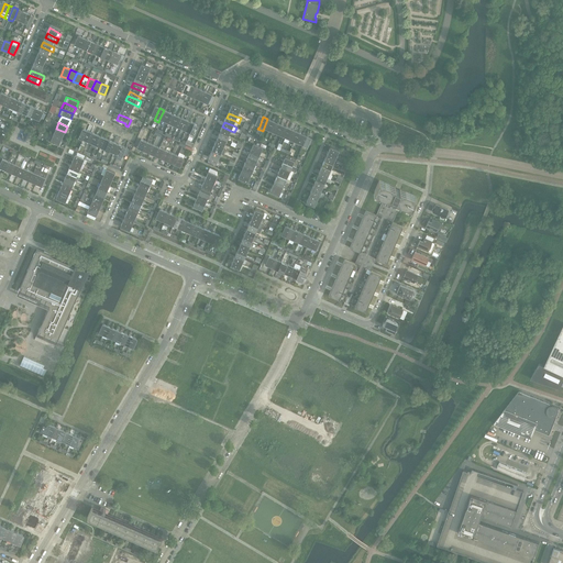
[(190,133),(187,140),(191,142),(199,125),(195,123),(190,133)]
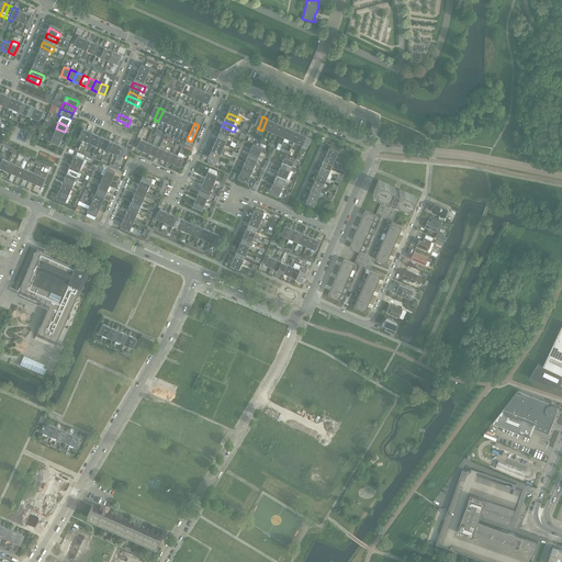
[(65,132),(56,128),(53,134),(62,138),(65,132)]
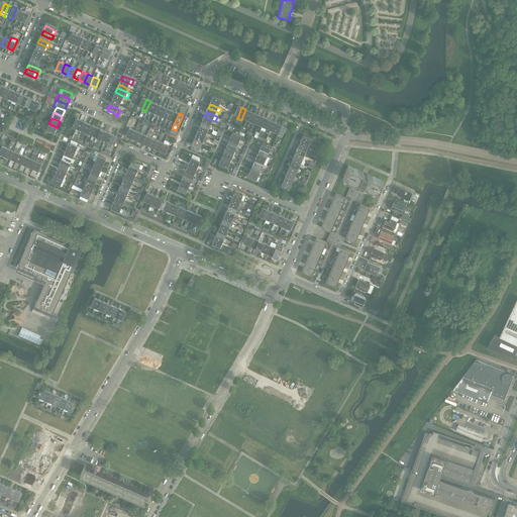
[(57,127),(48,123),(46,129),(55,133),(57,127)]
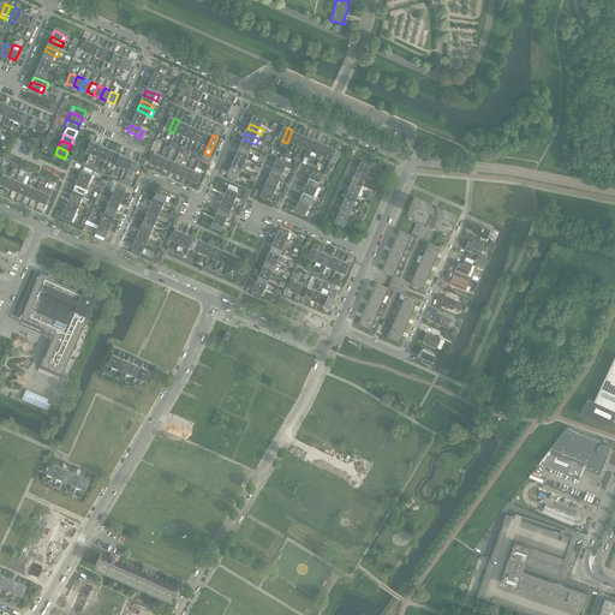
[(154,151),(149,161),(156,165),(161,155),(154,151)]
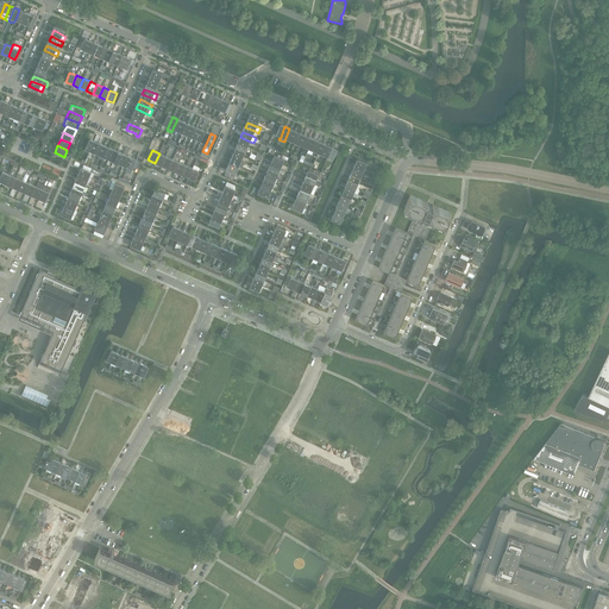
[(165,156),(159,154),(155,163),(162,165),(165,156)]
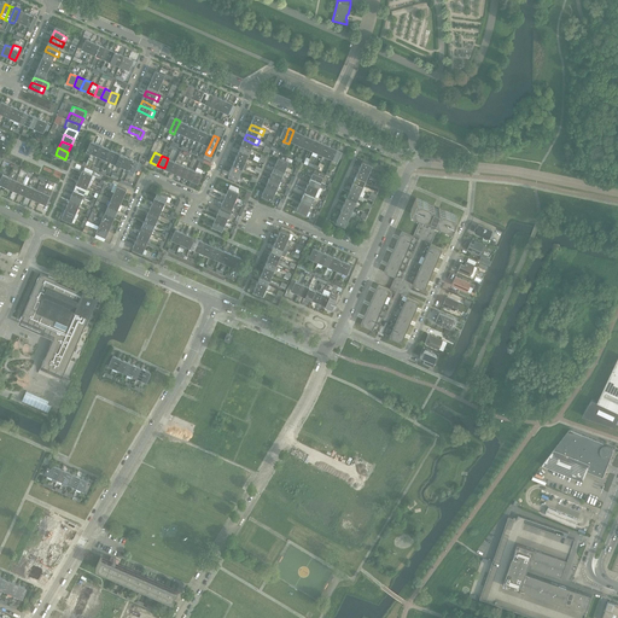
[(175,162),(168,158),(164,168),(170,172),(175,162)]
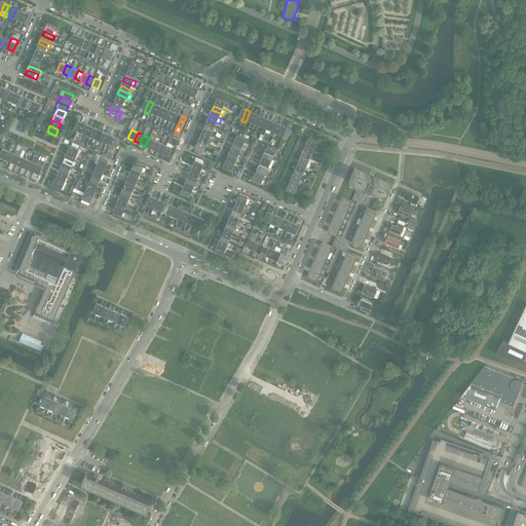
[(118,138),(114,136),(110,145),(114,147),(118,138)]
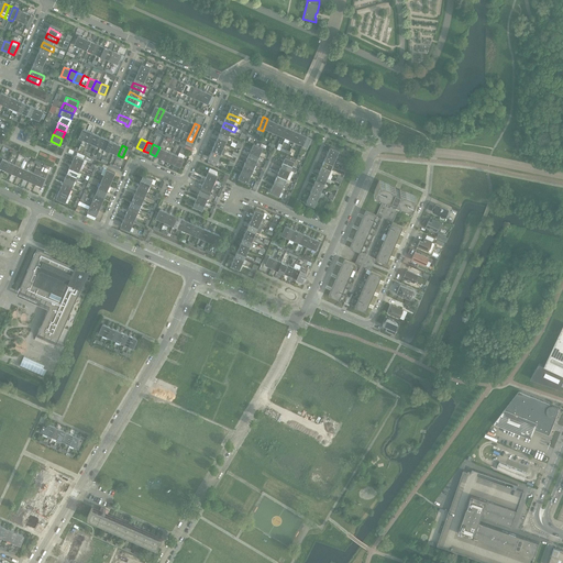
[(214,145),(212,150),(221,154),(223,155),(225,151),(222,148),(214,145)]
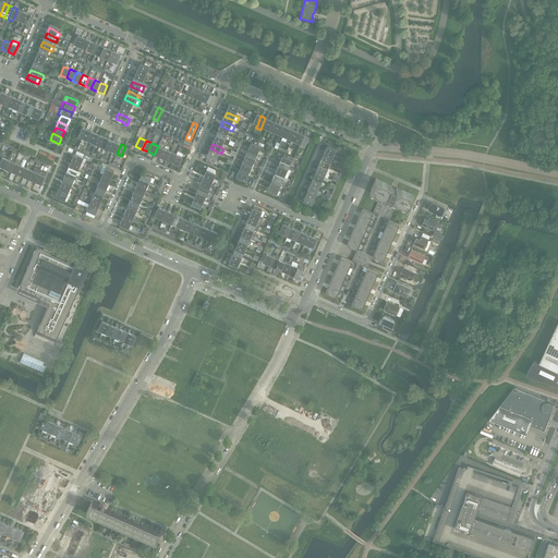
[(327,145),(325,150),(334,154),(336,148),(327,145)]
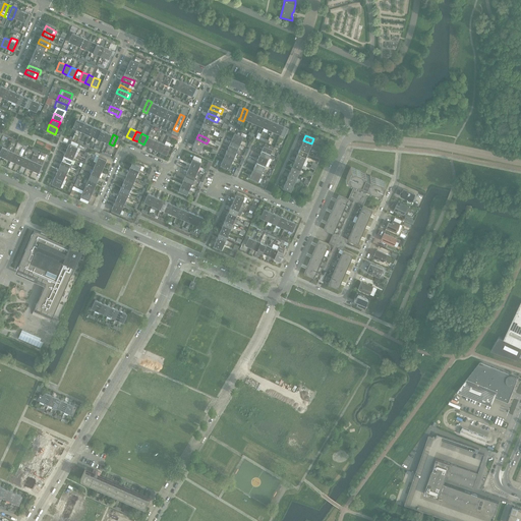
[(154,138),(148,136),(143,145),(150,147),(154,138)]
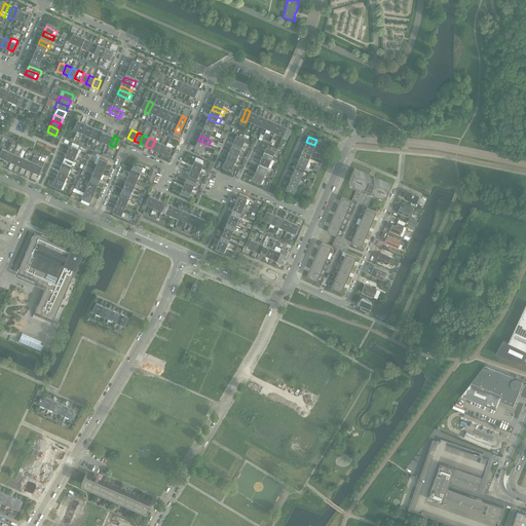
[(160,143),(155,140),(151,148),(156,151),(160,143)]
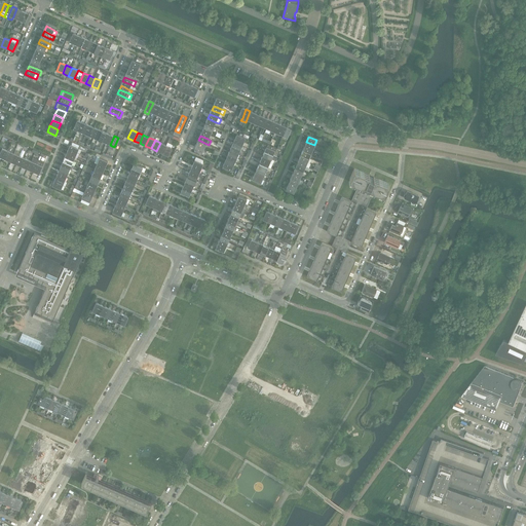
[(166,145),(160,143),(156,151),(162,153),(166,145)]
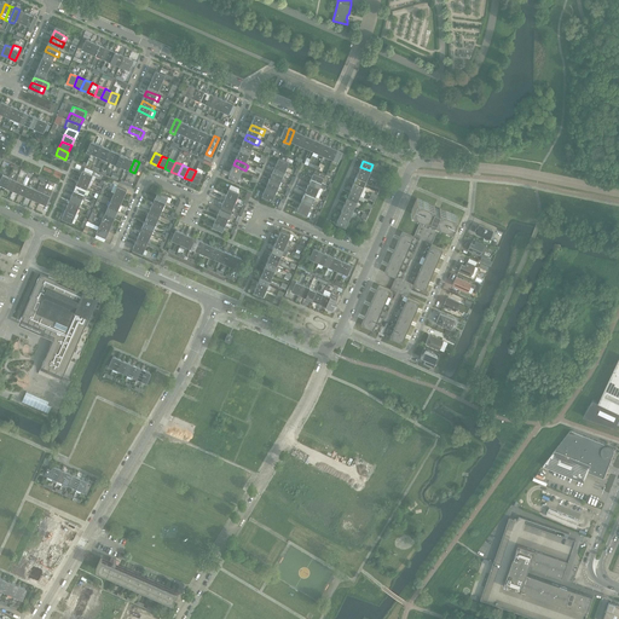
[(203,174),(196,171),(191,180),(198,184),(203,174)]
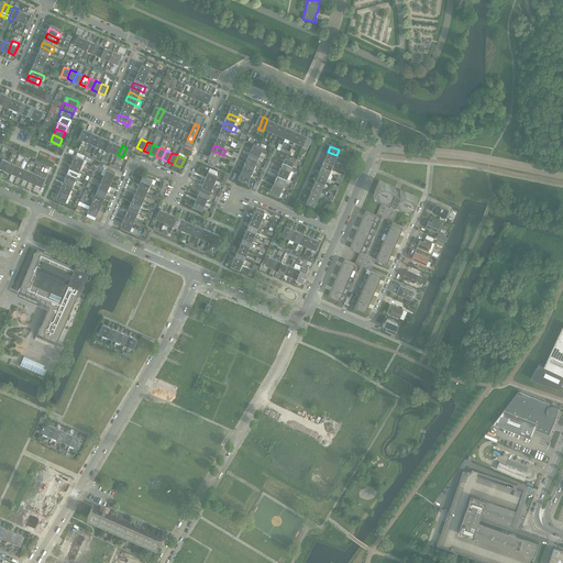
[(15,164),(9,162),(4,170),(11,173),(15,164)]
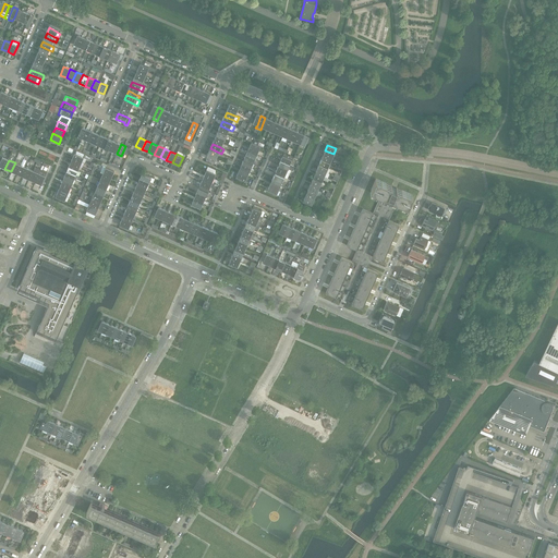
[(17,174),(21,166),(22,162),(16,160),(15,162),(11,171),(17,174)]
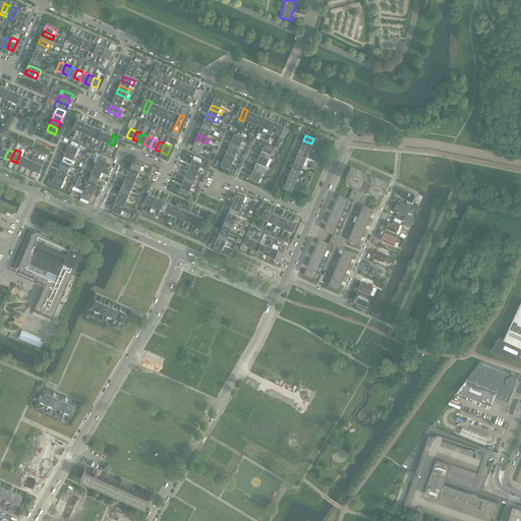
[(263,150),(261,154),(269,158),(272,159),(273,159),(275,155),(271,154),(263,150)]
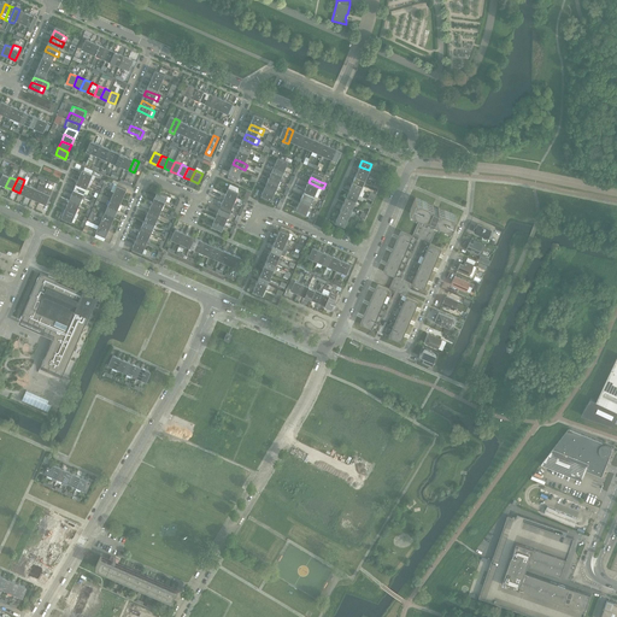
[(353,181),(351,186),(364,192),(366,187),(363,186),(353,181)]
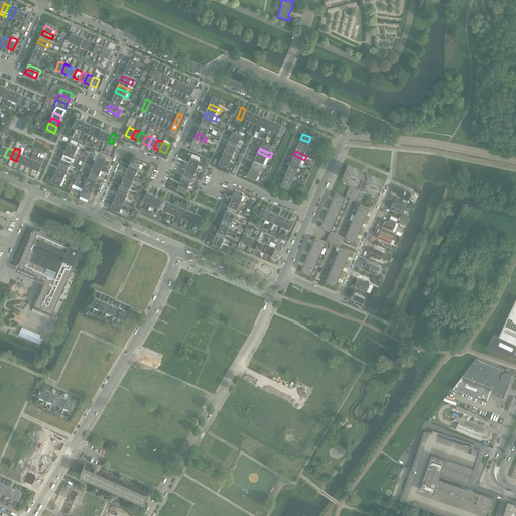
[(258,152),(256,156),(267,161),(269,157),(266,156),(258,152)]
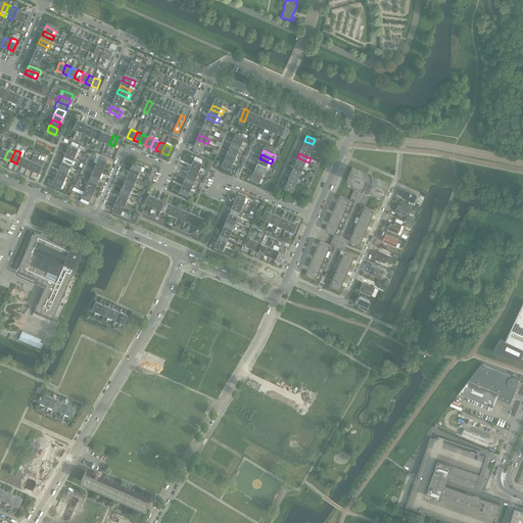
[(19,155),(16,163),(21,165),(25,157),(19,155)]
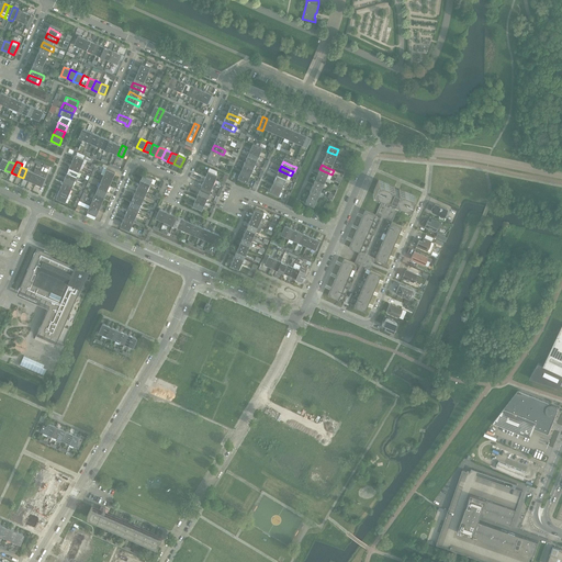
[(112,178),(115,172),(103,167),(101,173),(104,175),(112,178)]
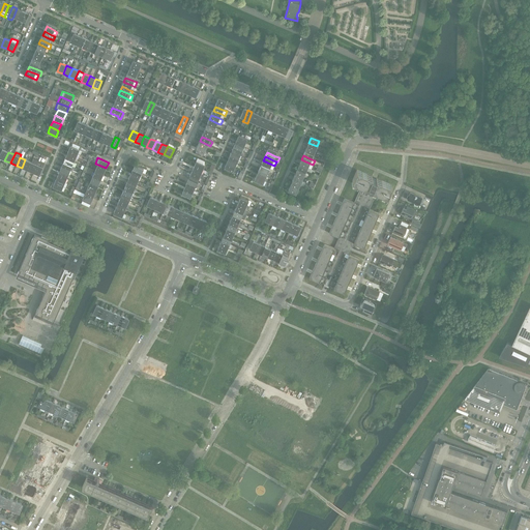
[(33,173),(37,165),(39,160),(33,158),(31,163),(28,171),(33,173)]
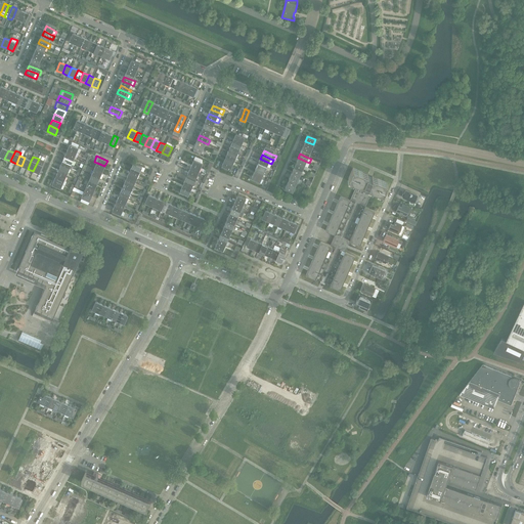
[(31,161),(25,158),(22,166),(28,169),(31,161)]
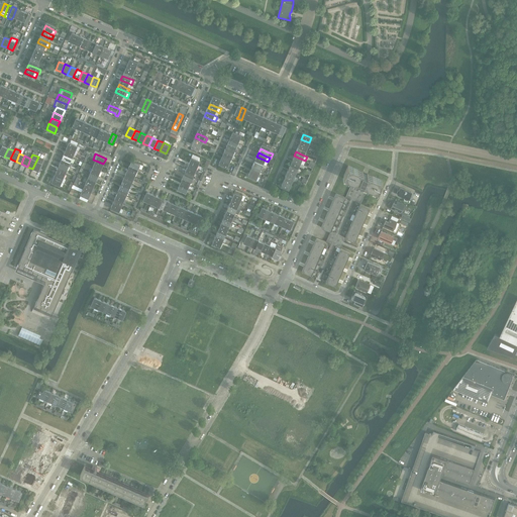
[(294,156),(292,160),(300,164),(304,165),(306,161),(305,161),(294,156)]
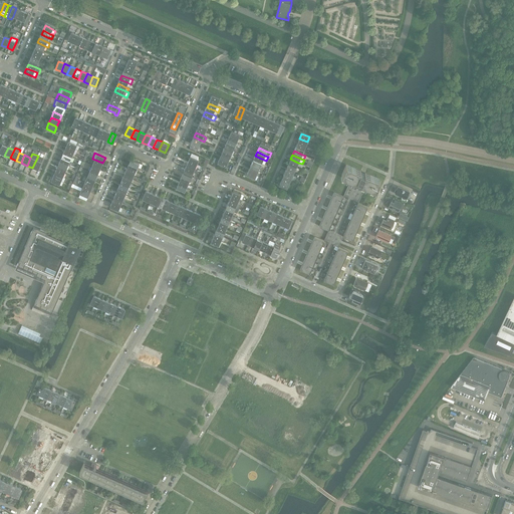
[(38,171),(42,163),(43,159),(38,156),(36,160),(32,168),(38,171)]
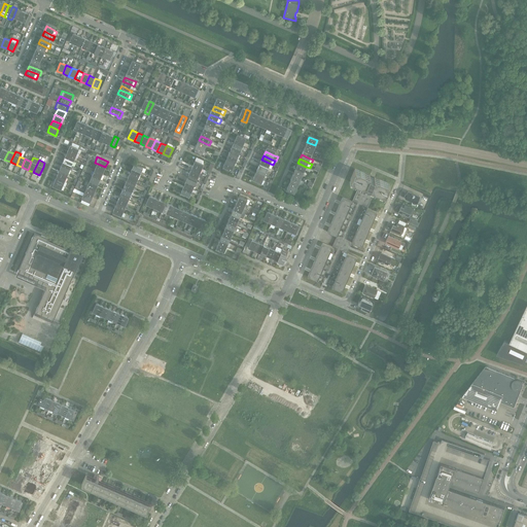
[(261,160),(259,164),(269,167),(272,169),(273,165),(261,160)]
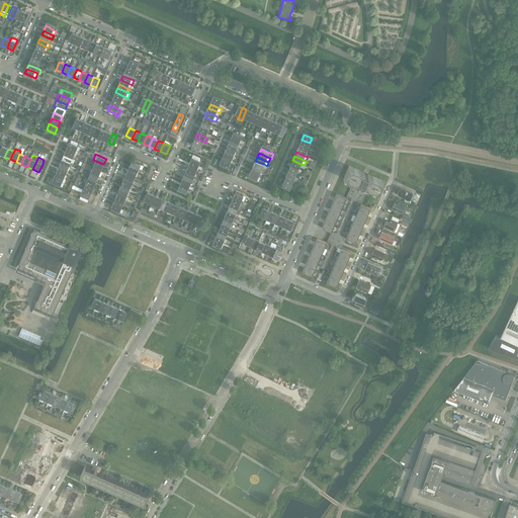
[(191,158),(190,162),(198,166),(200,162),(191,158)]
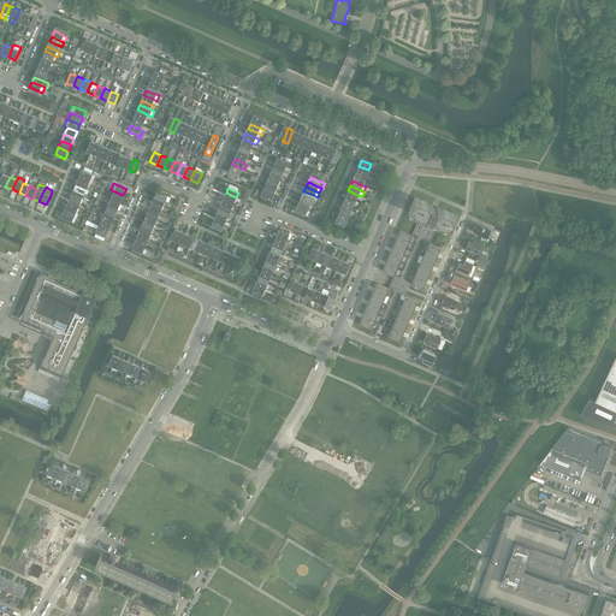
[(271,200),(273,195),(264,190),(261,195),(271,200)]
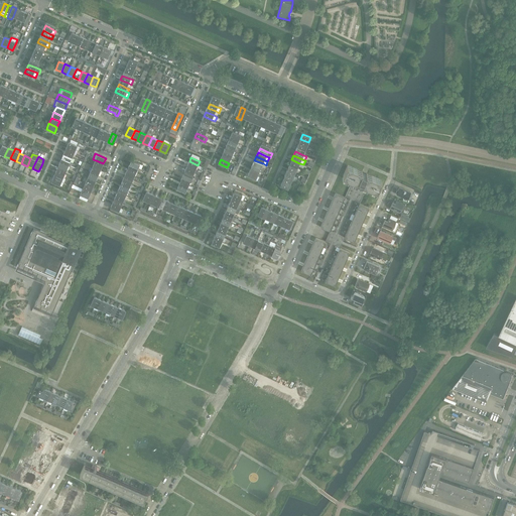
[(103,163),(96,160),(93,166),(101,169),(103,163)]
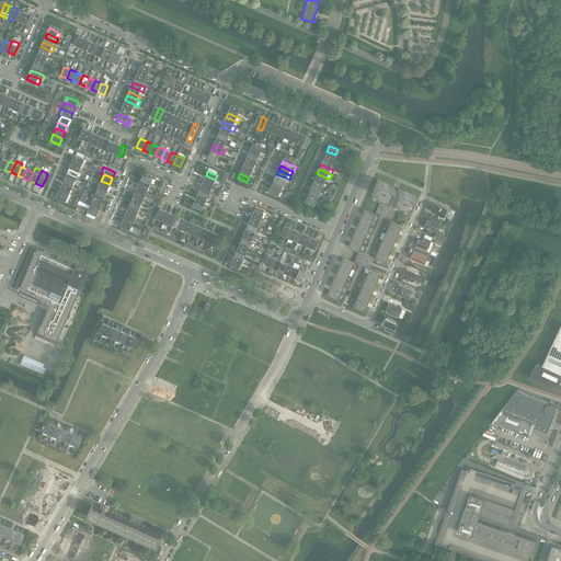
[(204,180),(202,184),(212,189),(214,190),(216,185),(213,184),(204,180)]
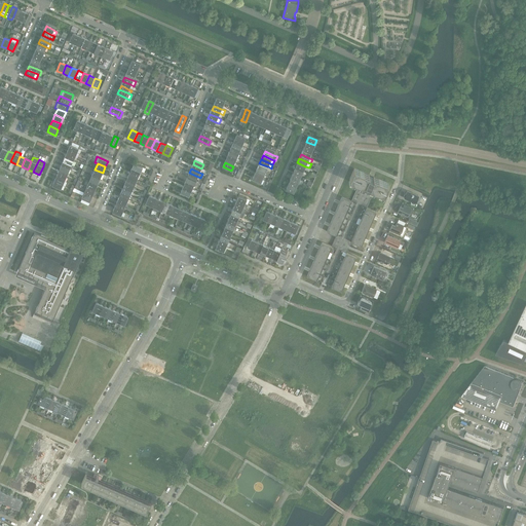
[(388,184),(374,177),(373,179),(369,177),(369,175),(354,168),(349,179),(360,183),(365,186),(366,184),(370,186),(369,188),(374,190),(384,194),(388,184)]
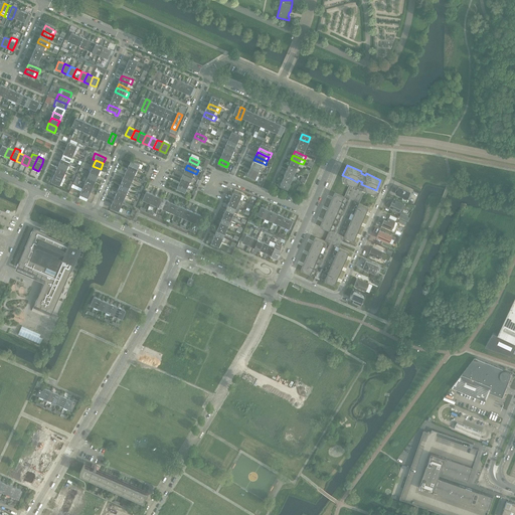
[(101,169),(93,166),(91,171),(98,175),(101,169)]
